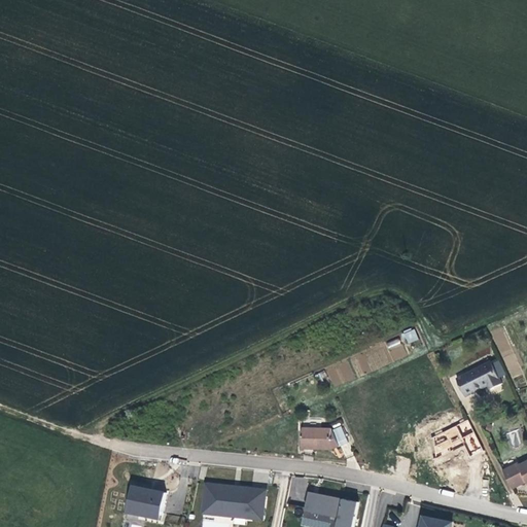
[(407,343),(418,340),(415,328),(403,331),(407,343)]
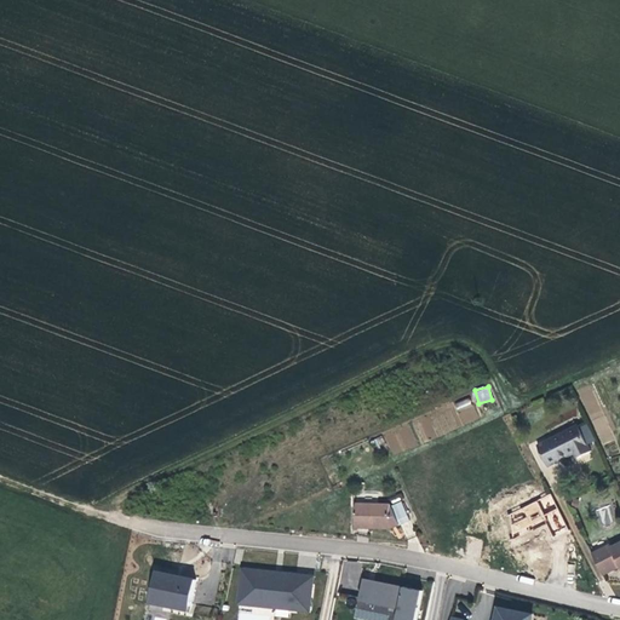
[(463,424),(478,418),(470,397),(454,403),(463,424)]
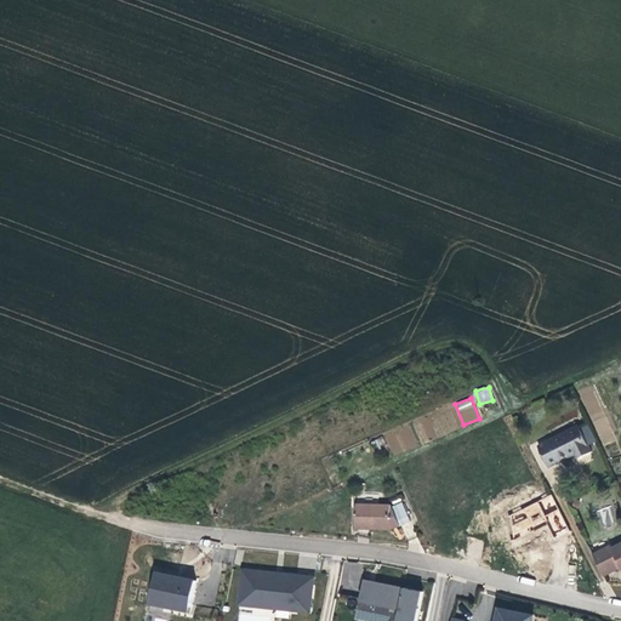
[(592,453),(580,426),(539,446),(548,467),(575,454),(579,460),(592,453)]
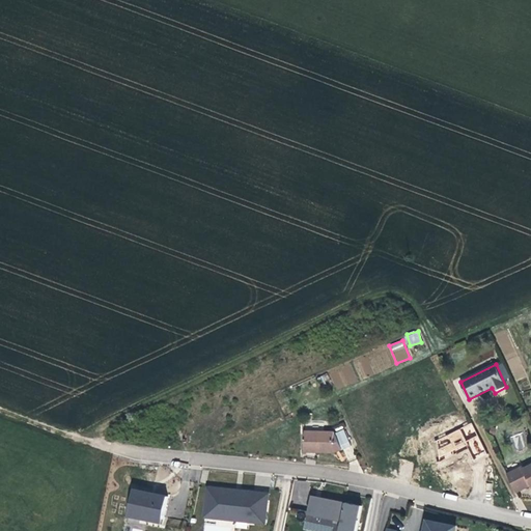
[(347,365),(337,371),(341,378),(352,371),(347,365)]
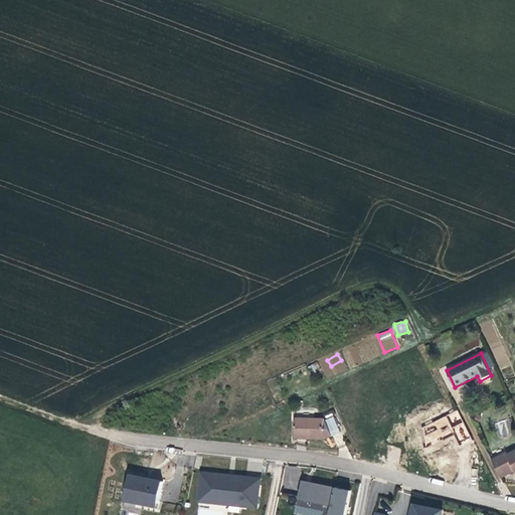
[(446,415),(419,428),(427,446),(454,433),(446,415)]
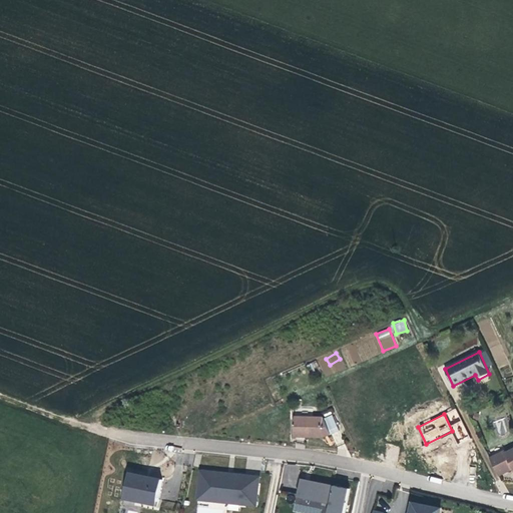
[(340,430),(334,416),(324,420),(324,417),(296,417),(295,437),(324,437),(340,430)]
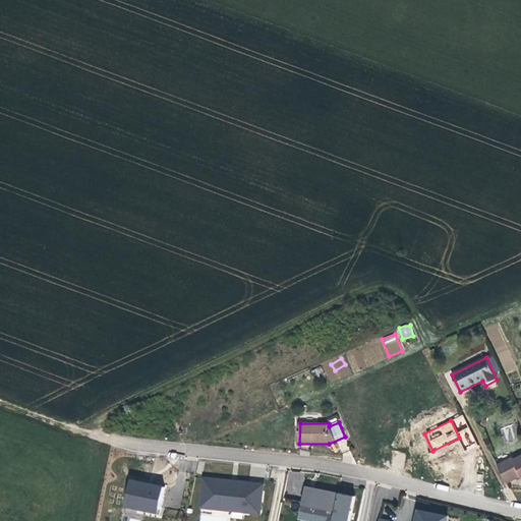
[(502,427),(507,443),(517,439),(512,424),(502,427)]
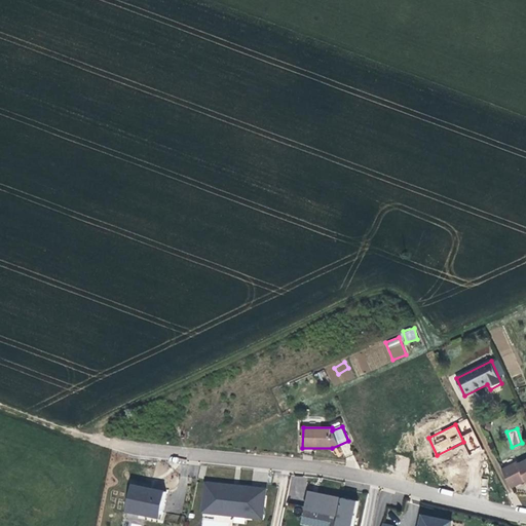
[(462,436),(471,453),(481,448),(473,430),(462,436)]
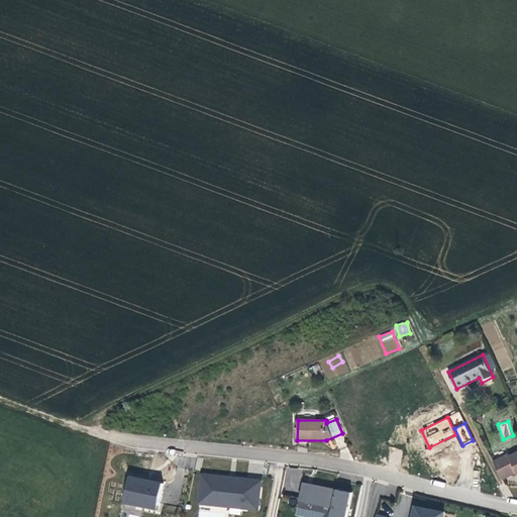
[(516,452),(510,456),(509,454),(495,461),(504,480),(516,473),(516,452)]
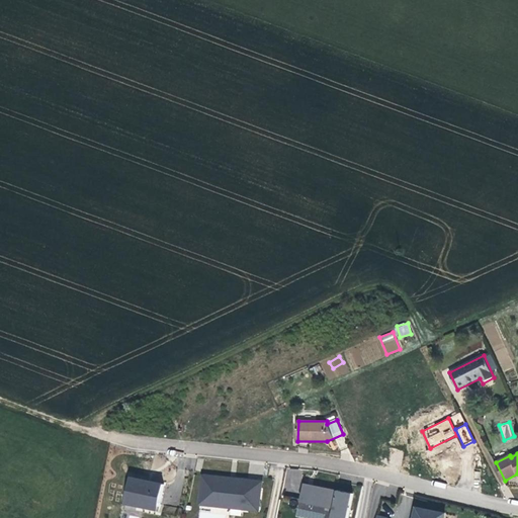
[(200,509),(198,517),(228,517),(230,511),(259,513),(262,480),(200,473),(197,508),(200,509)]
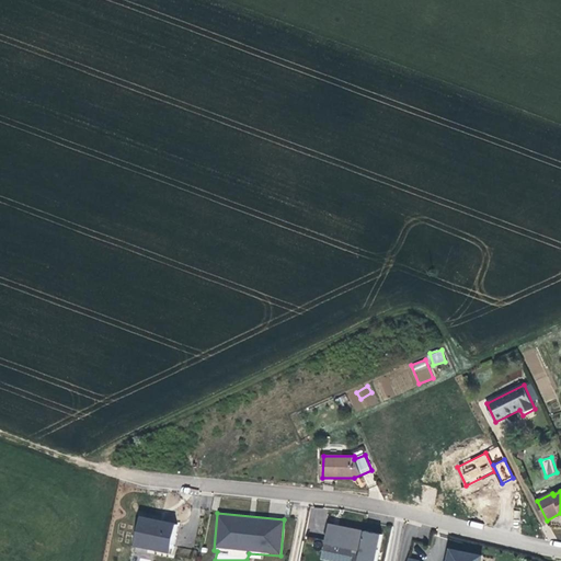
[(173,549),(178,525),(167,522),(165,522),(164,524),(160,523),(160,521),(153,519),(141,517),(136,545),(148,547),(149,548),(150,544),(173,549)]
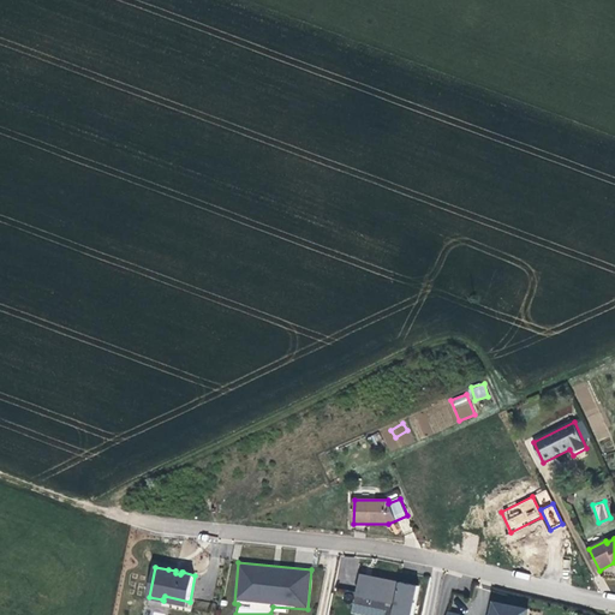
[(413,614),(419,586),(362,574),(358,593),(398,602),(398,604),(400,605),(398,614),(413,614)]
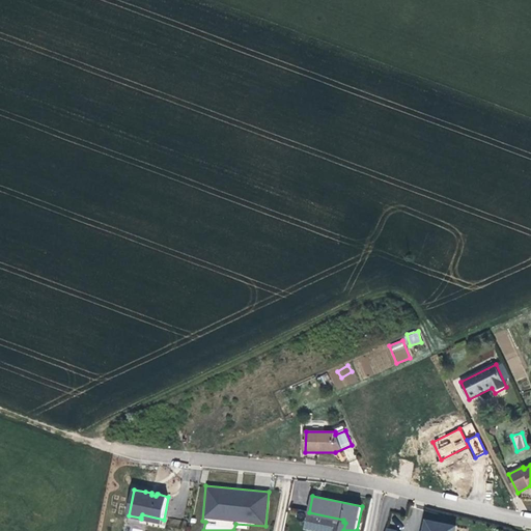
[(388,529),(387,530),(455,530),(456,526),(428,520),(426,530),(395,530),(393,530),(389,530),(390,530),(388,529)]
